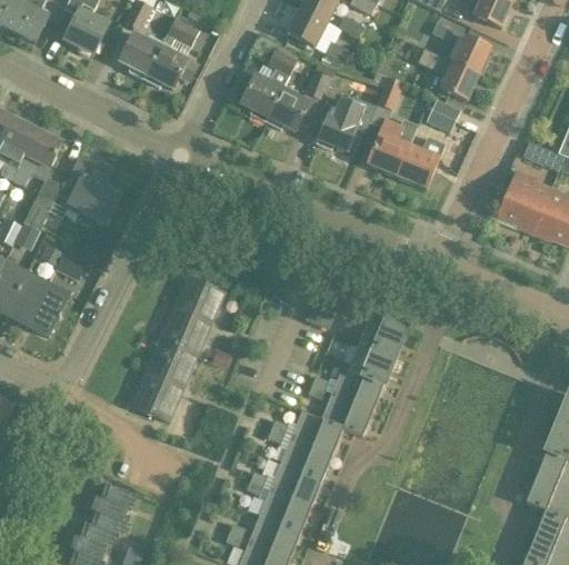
[(0,0),(0,23),(10,29),(22,3),(16,0),(0,0)]
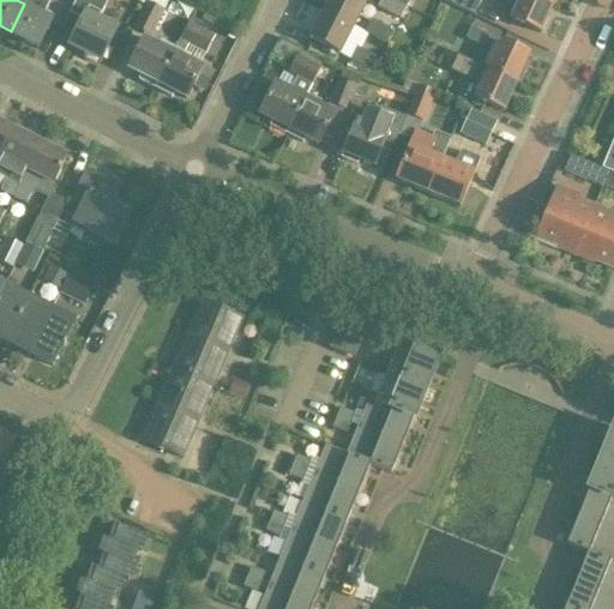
[(25,0),(24,4),(11,31),(37,44),(52,17),(48,16),(50,12),(44,8),(48,0),(25,0)]
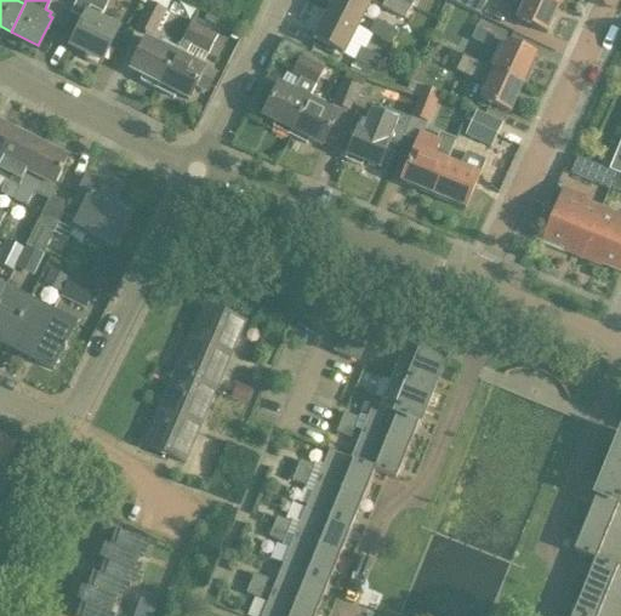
[(118,26),(98,17),(107,0),(74,0),(69,10),(84,17),(70,44),(101,60),(118,26)]
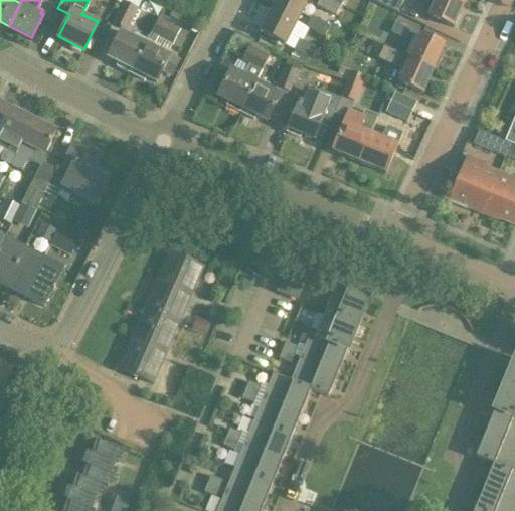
[(121,0),(111,20),(128,29),(138,7),(136,6),(139,0),(121,0)]
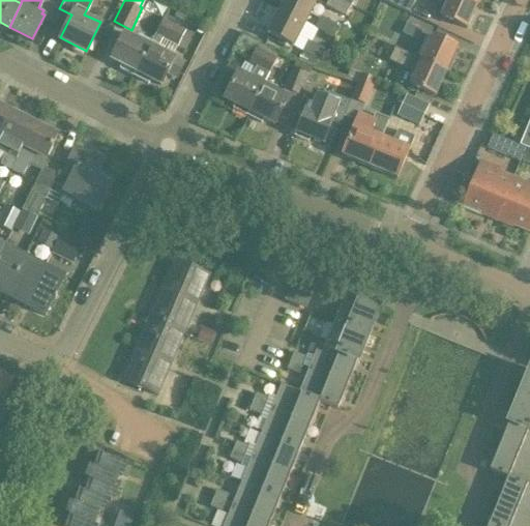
[(284,0),(280,7),(305,20),(316,0),(284,0)]
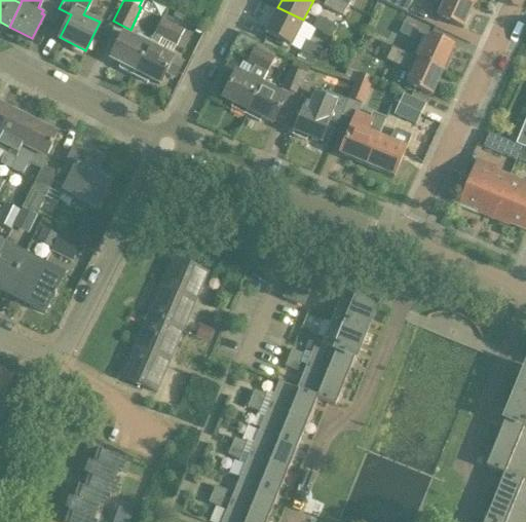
[(324,0),(323,3),(342,13),(347,2),(343,0),(324,0)]
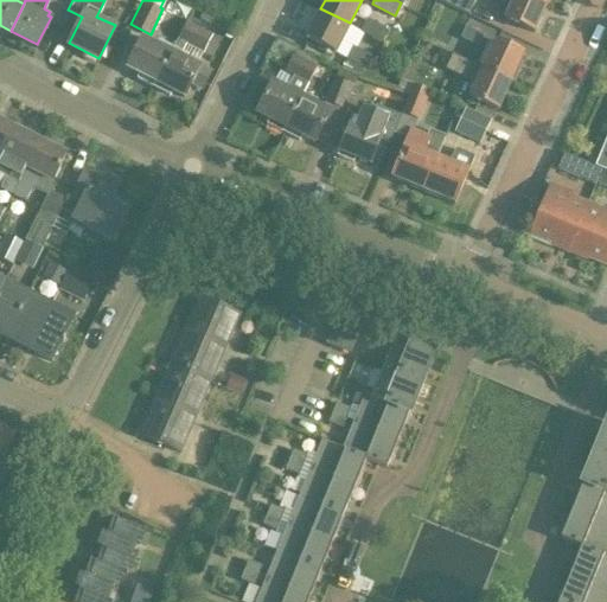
[(443,0),(468,12),(473,0),(443,0)]
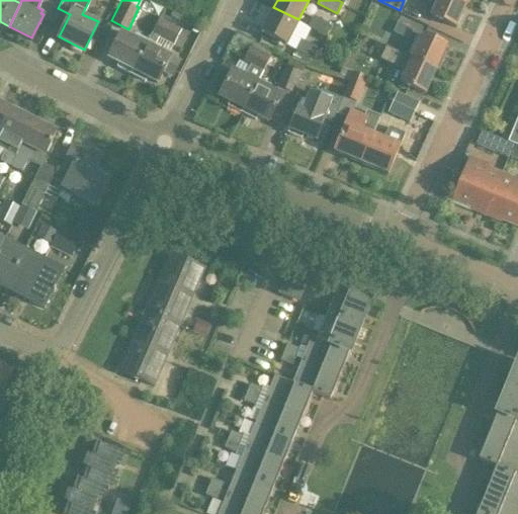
[(466,1),(464,0),(436,0),(430,13),(455,25),(466,1)]
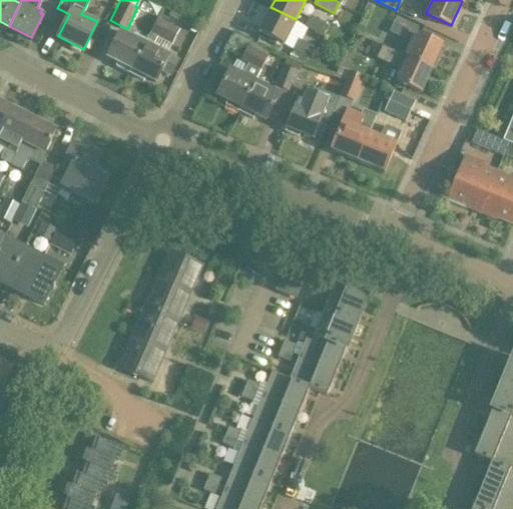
[(296,19),(271,7),(260,30),(284,43),(296,19)]
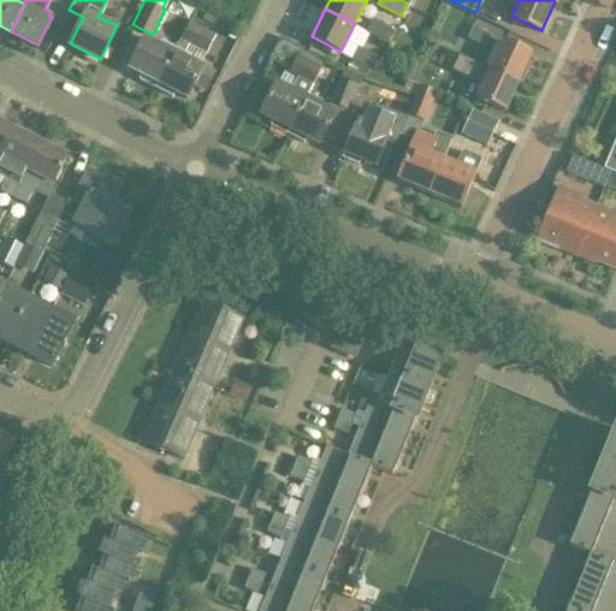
[(191,15),(175,46),(176,46),(155,87),(172,94),(175,89),(188,95),(194,84),(205,90),(215,69),(205,64),(203,65),(188,58),(190,53),(184,51),(189,43),(207,52),(217,34),(200,27),(202,21),(191,15)]
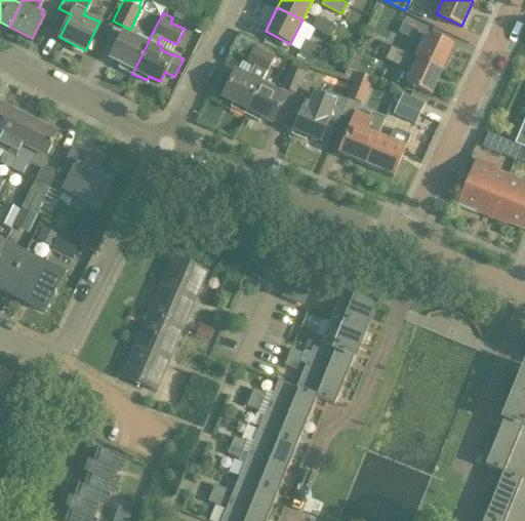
[(332,23),(316,13),(310,25),(327,34),(332,23)]
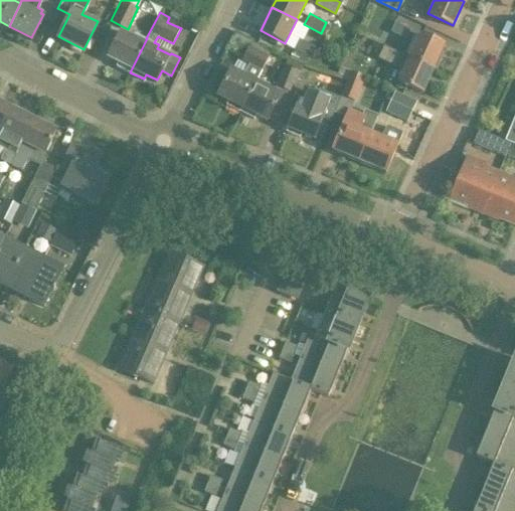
[(405,37),(410,27),(395,20),(390,29),(405,37)]
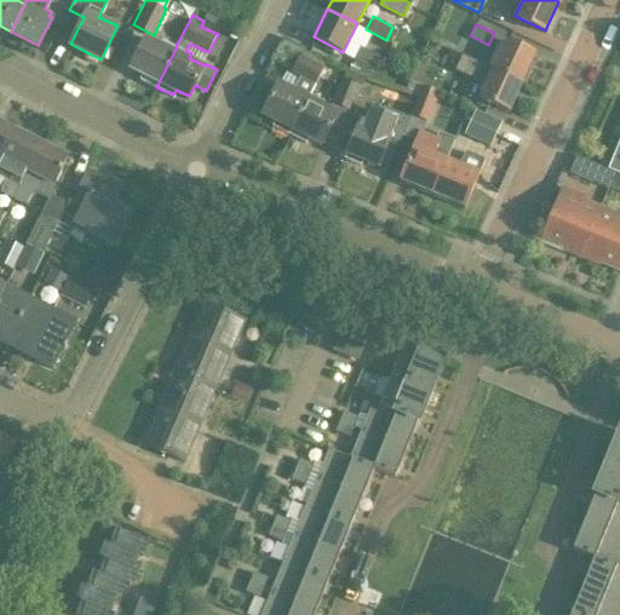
[(139,79),(156,87),(177,46),(176,46),(162,39),(160,44),(145,36),(130,67),(143,73),(139,79)]
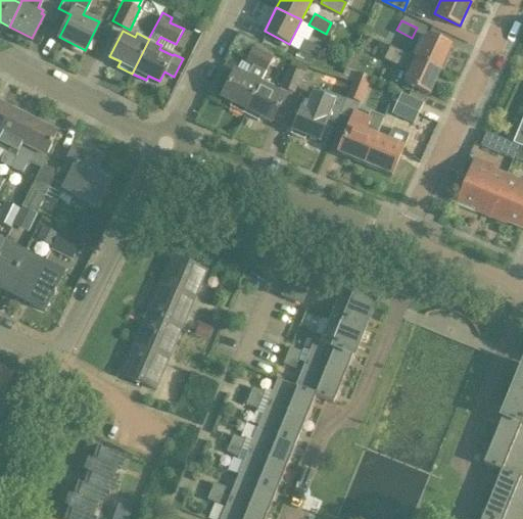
[(426,33),(415,56),(415,57),(439,68),(450,44),(426,33)]
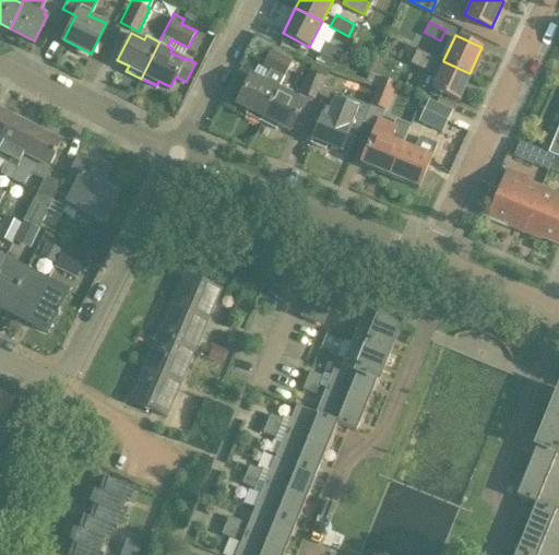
[(342,49),(324,39),(318,52),(335,61),(342,49)]
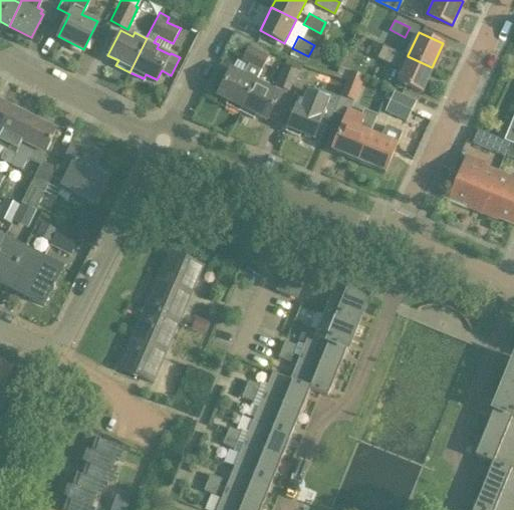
[(408,56),(408,55),(376,41),(372,49),(378,52),(376,56),(403,68),(397,80),(422,91),(432,67),(408,56)]
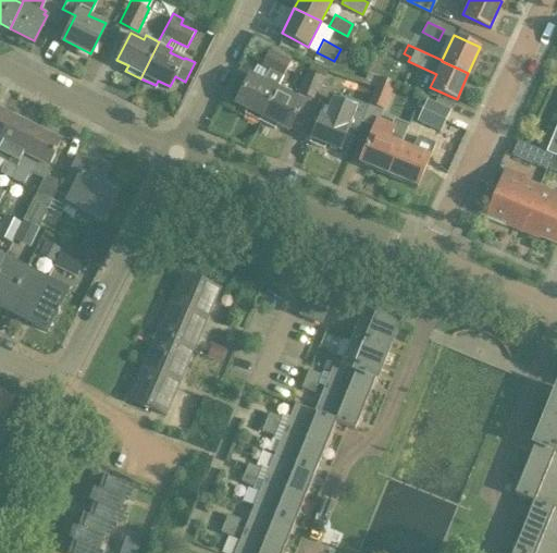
[(291,58),(269,47),(260,65),(281,76),(291,58)]
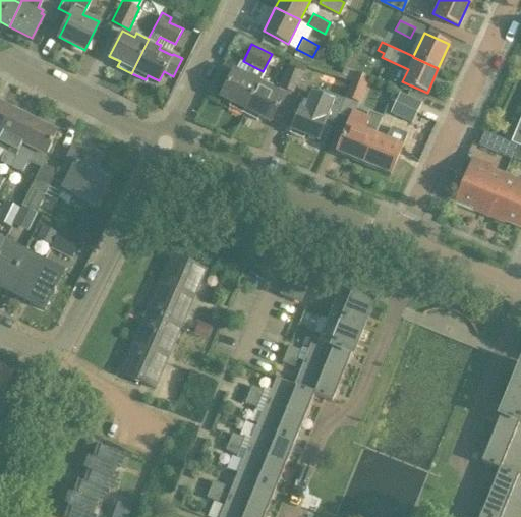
[(245,107),(270,120),(281,98),(290,102),(305,64),(290,58),(287,65),(285,64),(281,74),(276,72),(271,88),(258,81),(245,107)]
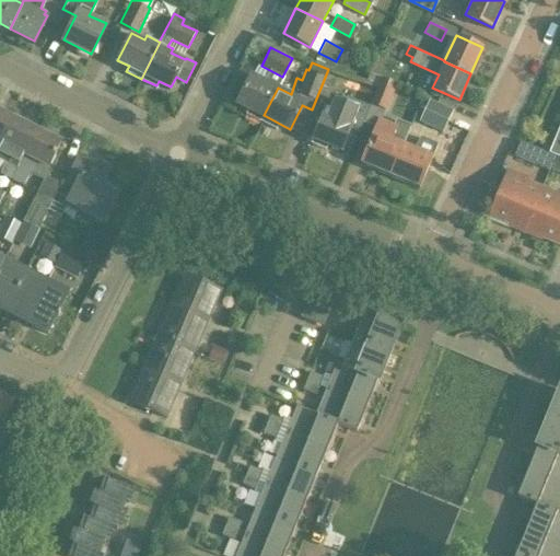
[(264,115),(278,88),(252,74),(237,102),(264,115)]
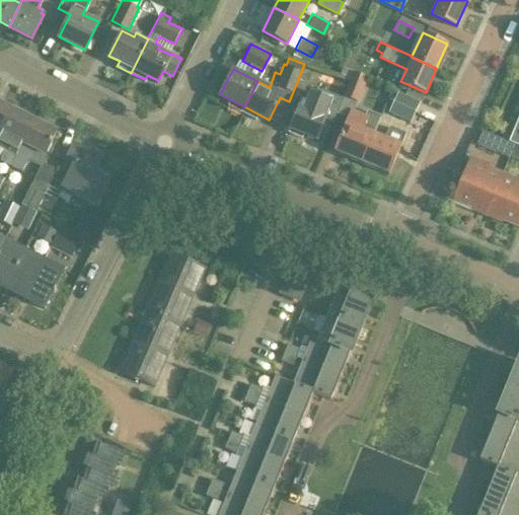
[(352,70),(343,95),(358,101),(367,76),(352,70)]
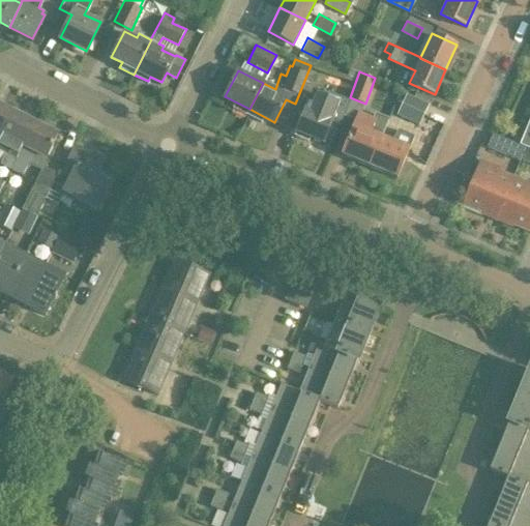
[(315,91),(307,109),(305,108),(295,134),(307,139),(308,136),(323,142),(332,120),(341,123),(350,98),(329,90),(327,95),(315,91)]
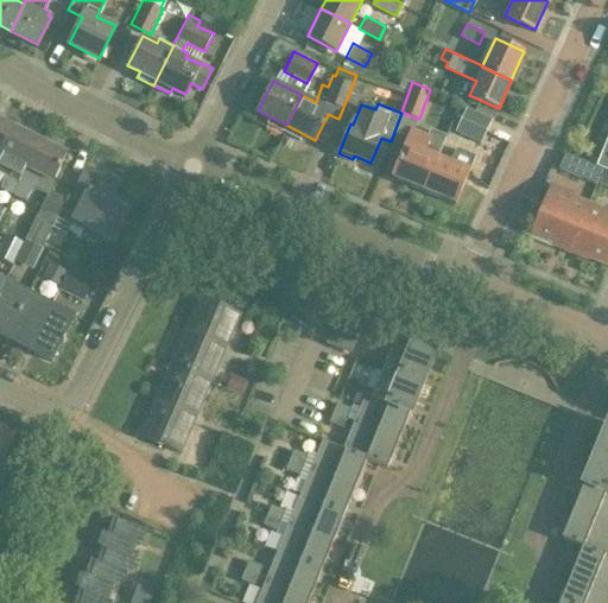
[(461,116),(487,128),(492,116),(466,105),(461,116)]
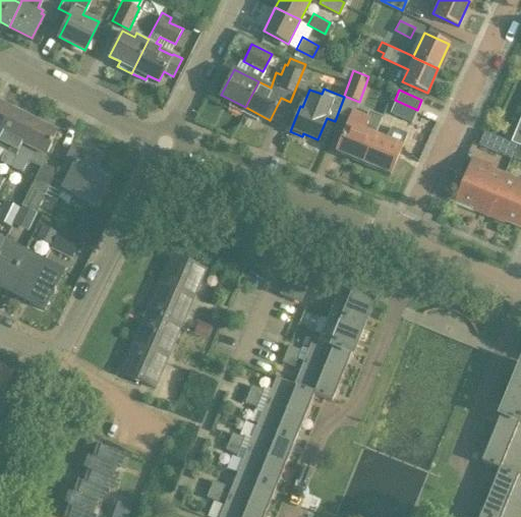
[(417,110),(395,100),(390,111),(412,121),(417,110)]
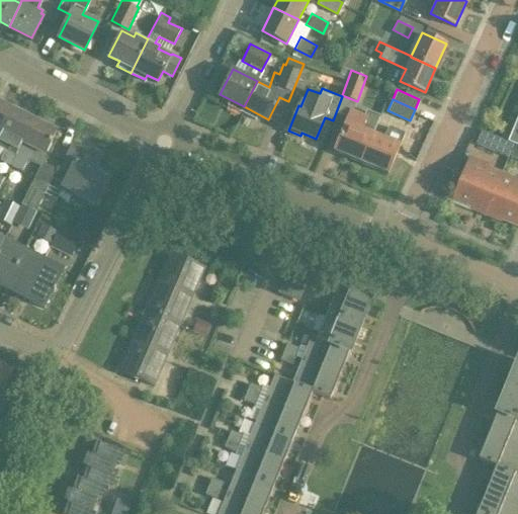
[(0,131),(12,107),(0,100),(0,131)]
